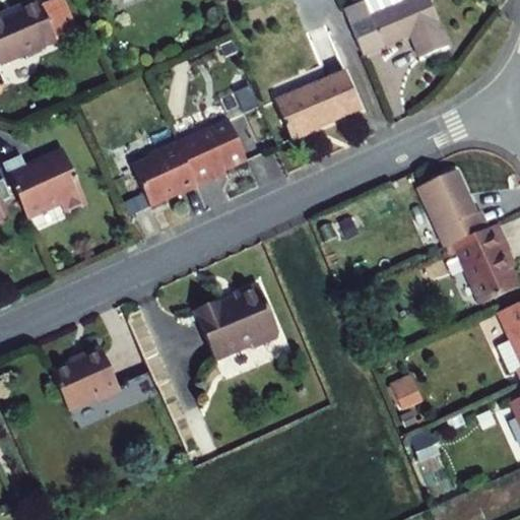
[(0,65),(55,43),(37,0),(18,8),(20,11),(0,19),(0,65)]
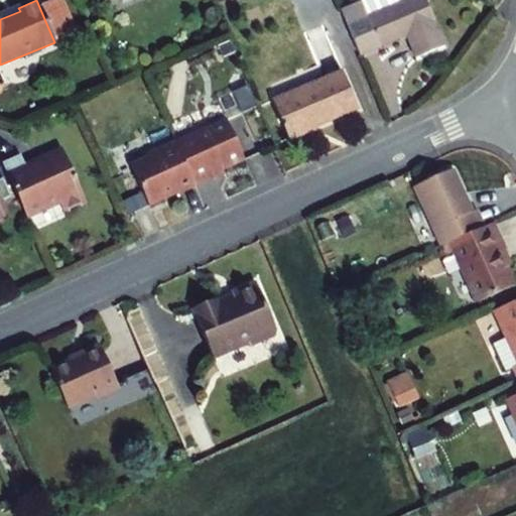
[(368,0),(341,11),(360,55),(406,36),(415,58),(444,46),(424,0),(368,0)]
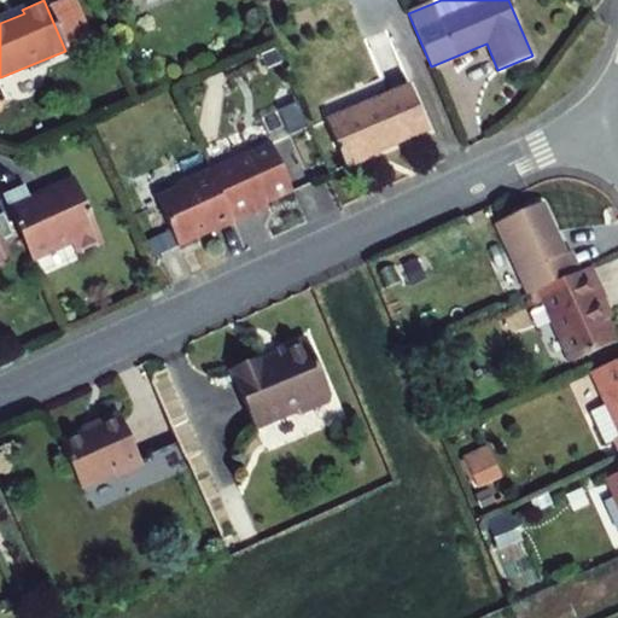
[(345,167),(429,130),(409,87),(326,122),(345,167)]
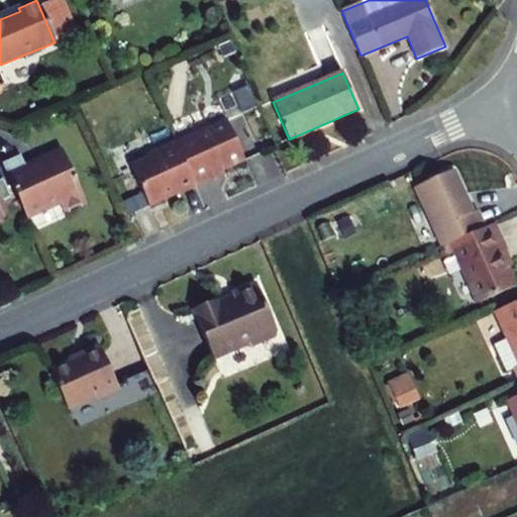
[(240,114),(254,109),(247,91),(233,96),(240,114)]
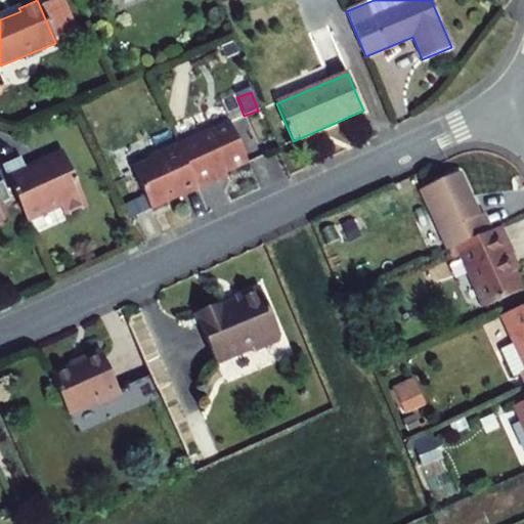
[(178,146),(198,189),(215,182),(214,178),(248,163),(230,123),(178,146)]
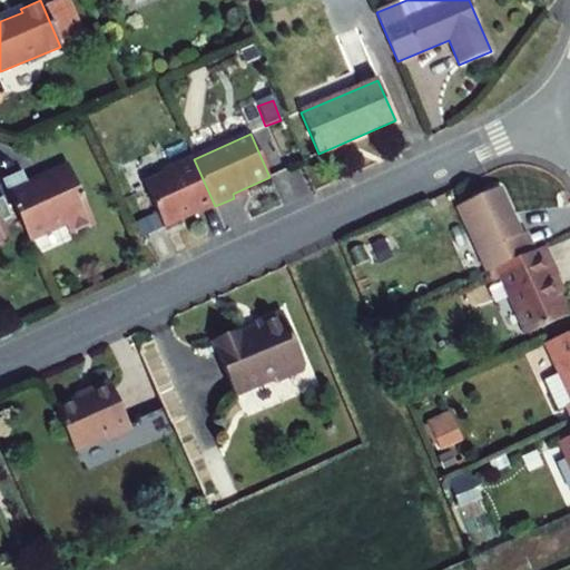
[(198,214),(215,206),(194,159),(193,157),(163,170),(164,174),(145,183),(165,227),(184,219),(186,214),(196,209),(198,214)]
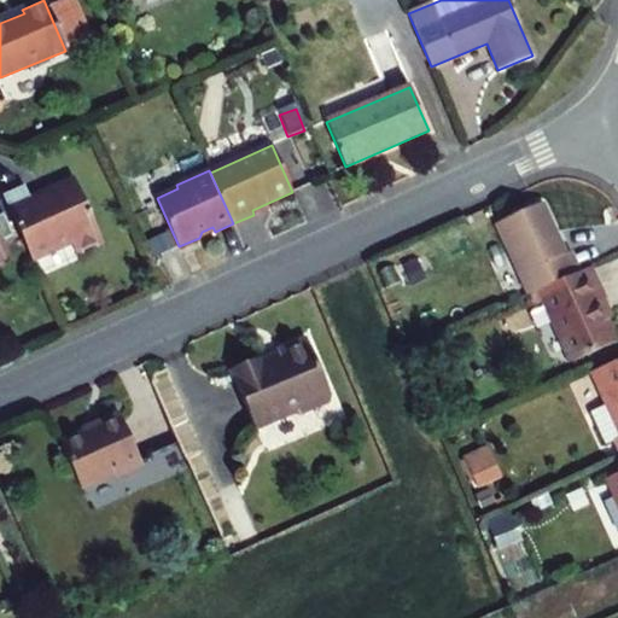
[(24,186),(1,196),(31,261),(71,243),(77,256),(83,254),(82,251),(97,245),(98,248),(104,245),(74,180),(46,193),(47,196),(31,203),(24,186)]
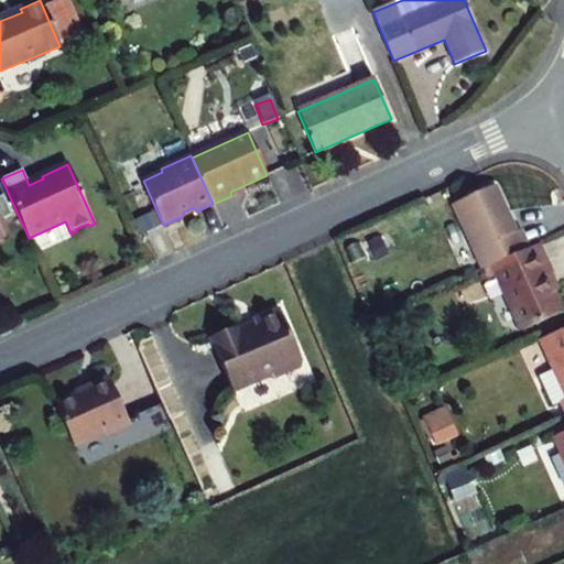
[(516,232),(495,186),(453,205),(483,270),(491,267),(529,250),(520,231),(516,232)]
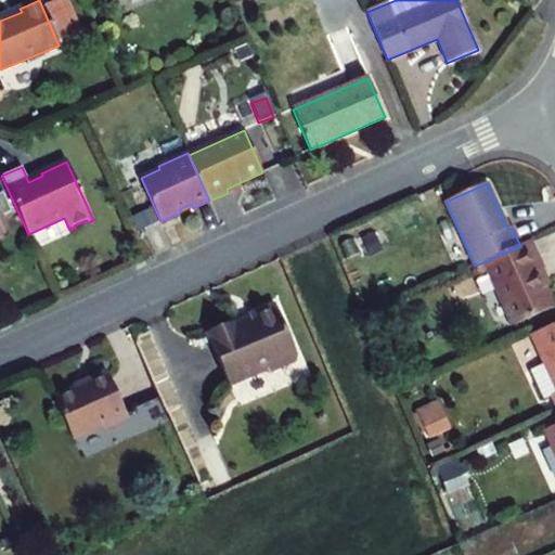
[(3,217),(0,217),(0,224),(4,233),(10,231),(3,217)]
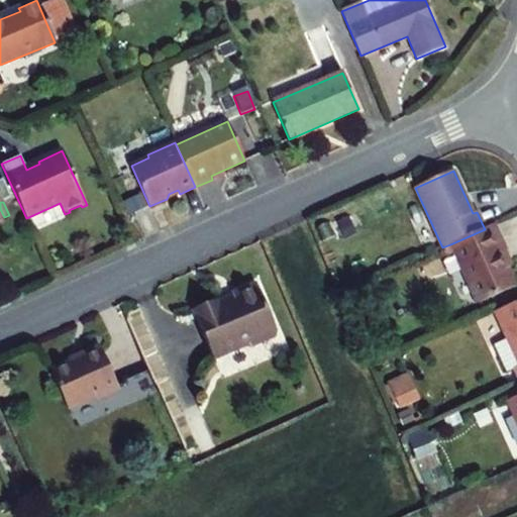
[(485,229),(450,244),(454,253),(478,304),(515,287),(500,253),(507,250),(495,224),(485,229)]
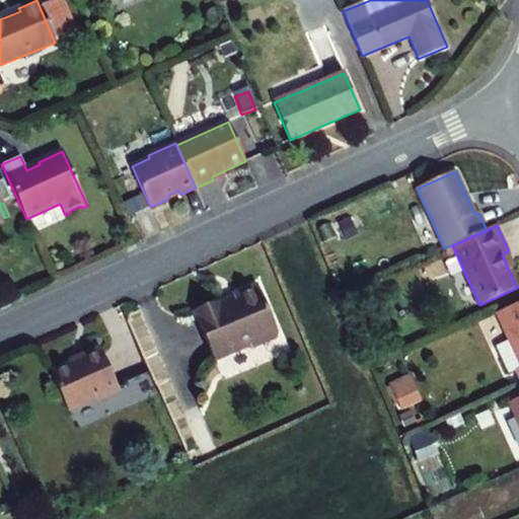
[(449,258),(456,254),(452,245),(444,248),(449,258)]
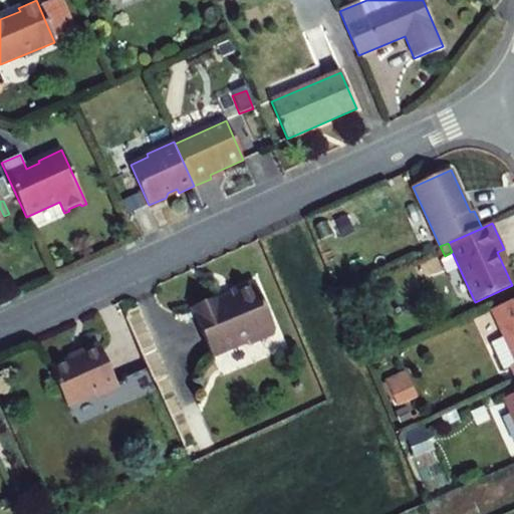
[(215,300),(192,310),(212,358),(248,342),(251,345),(273,336),(274,332),(276,331),(255,282),(230,292),(232,296),(216,303),(215,300)]
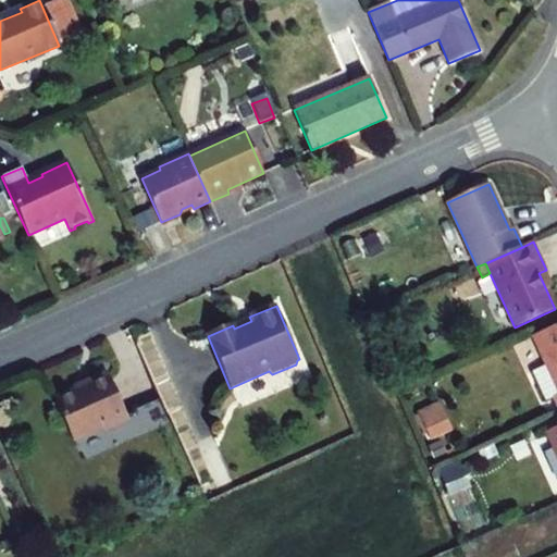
[(556,398),(556,400),(556,325),(534,336),(547,366),(532,372),(539,387),(536,388),(543,404),(546,401),(546,403),(556,398)]
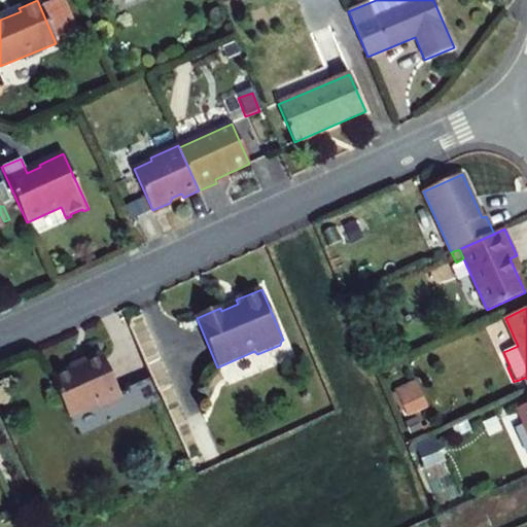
[(51,379),(68,417),(97,405),(103,407),(121,398),(103,356),(51,379)]
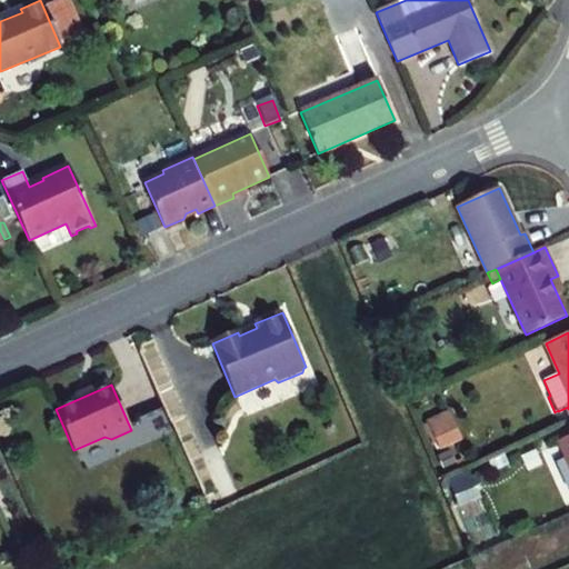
[(438,447),(459,439),(449,415),(428,423),(438,447)]
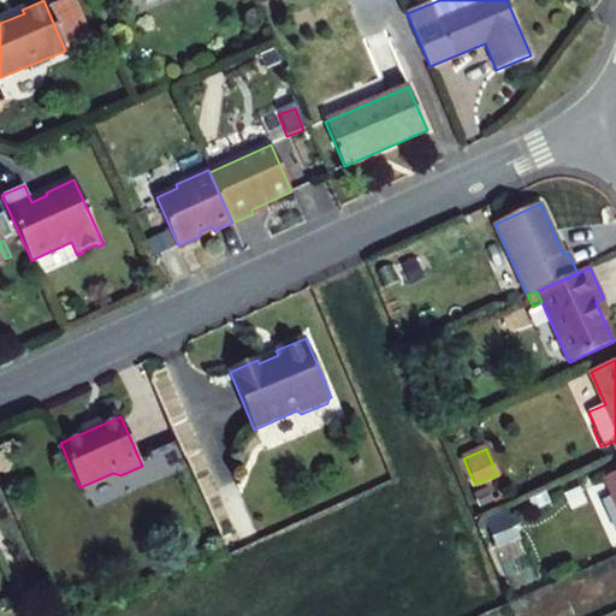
[(615,472),(604,478),(615,503),(615,472)]
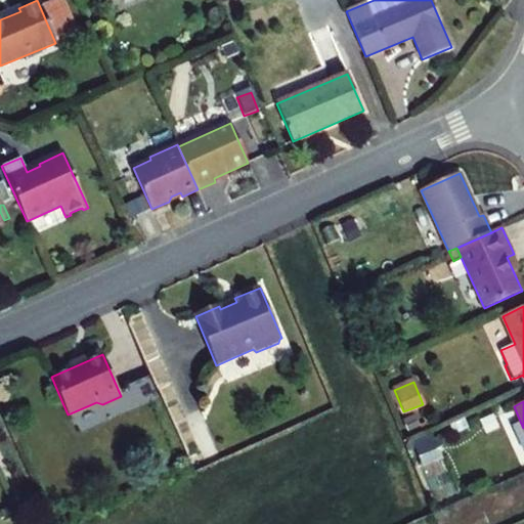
[(441,460),(433,438),(413,446),(423,467),(441,460)]
